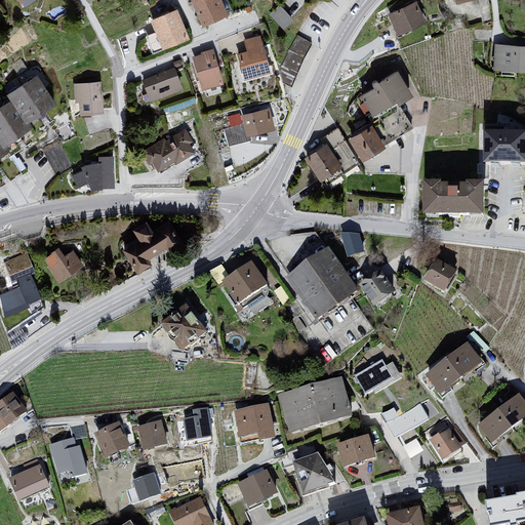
[(221,0),(193,0),(191,1),(202,28),(229,18),(221,0)]
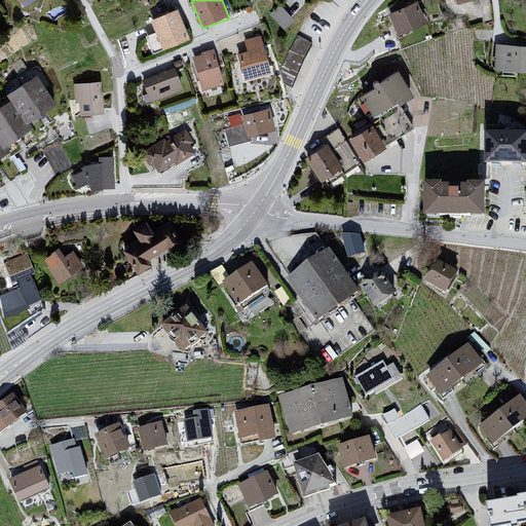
[(418,3),(389,17),(400,39),(427,26),(418,3)]
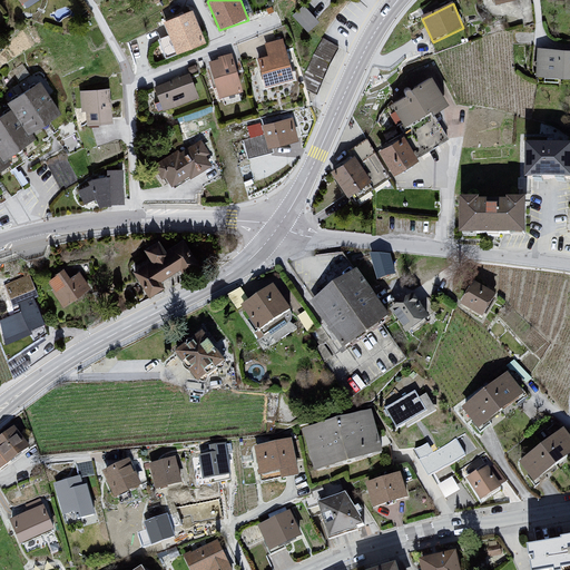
[(194,12),(164,22),(178,56),(206,46),(194,12)]
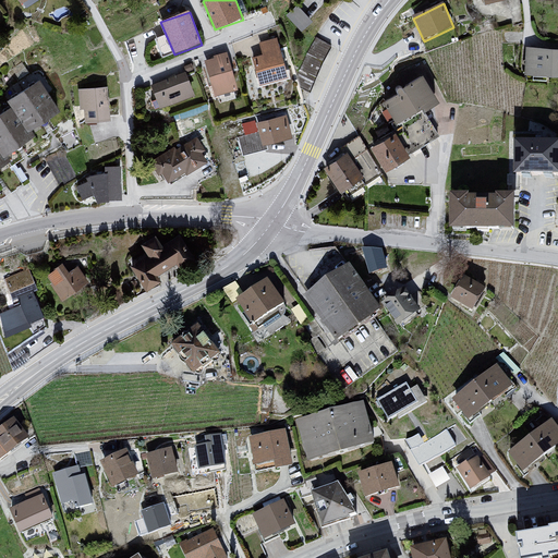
[(263,56),(252,58),(261,86),(290,80),(278,40),(258,44),(263,56)]
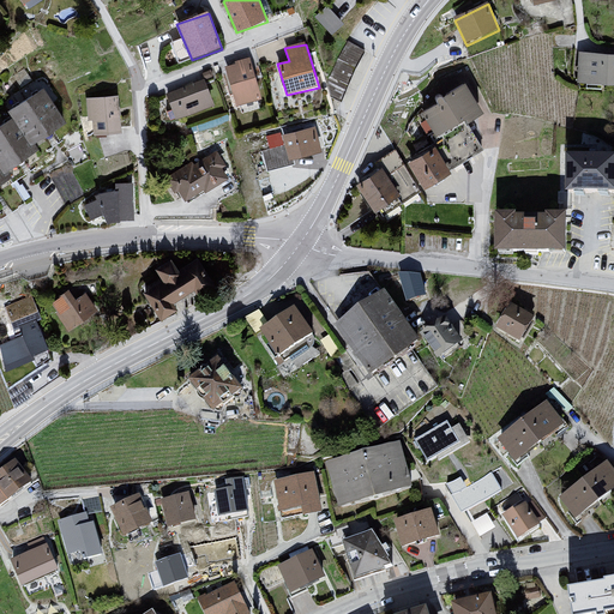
[(613,55),(578,54),(578,84),(613,86),(613,55)]
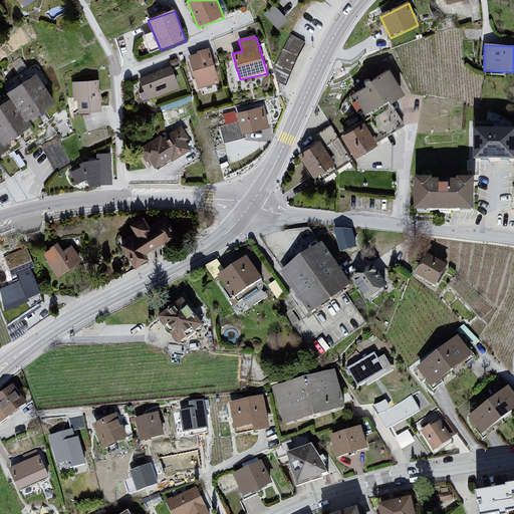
[(197,54),(188,55),(198,89),(221,84),(209,49),(197,52),(197,54)]
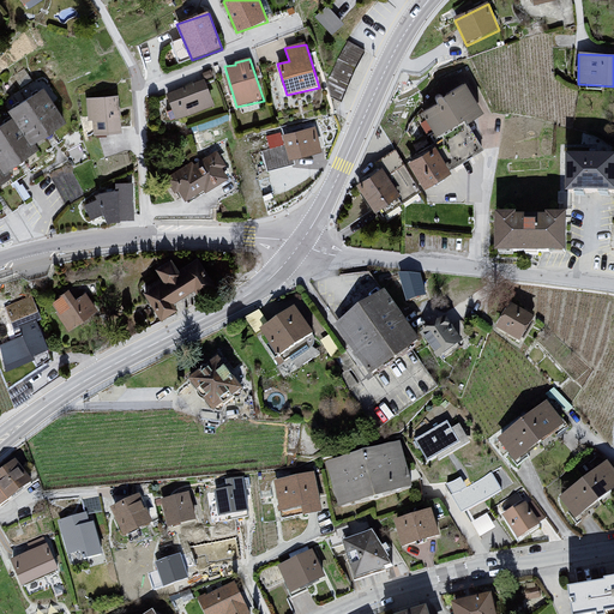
[(166,94),(178,121),(217,106),(204,80),(166,94)]
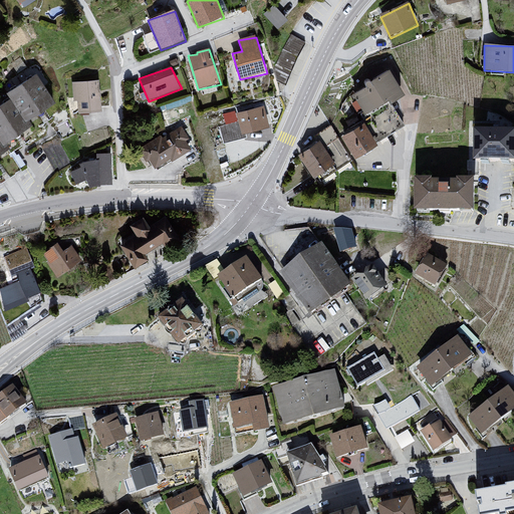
[(391,71),(351,94),(366,114),(406,96),(391,71)]
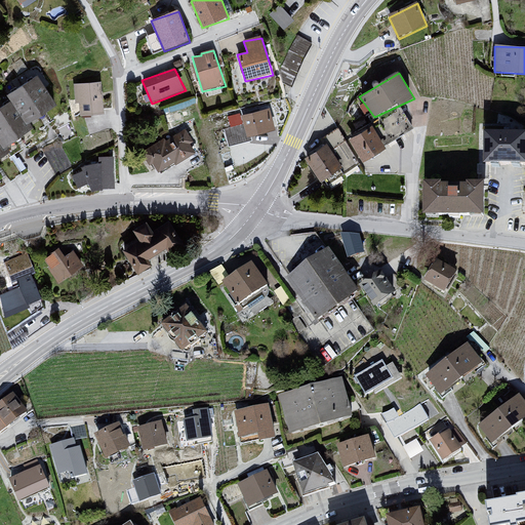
[(38,77),(7,95),(11,102),(25,123),(56,108),(38,77)]
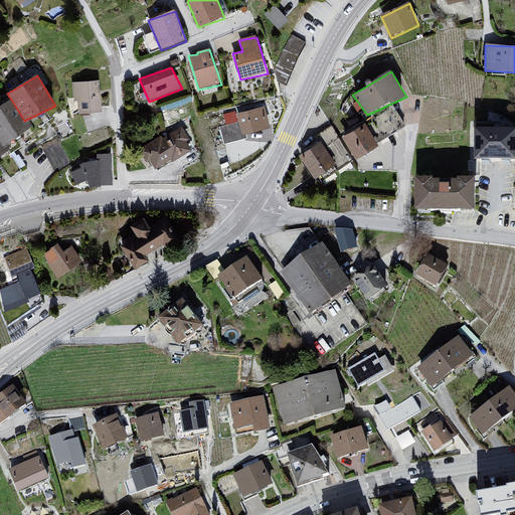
[(99,81),(71,82),(74,102),(77,102),(78,113),(102,113),(99,81)]
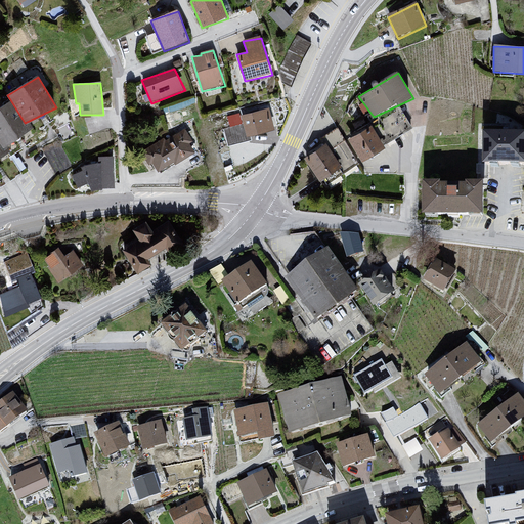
[(0,108),(0,145),(3,150),(8,148),(31,133),(25,123),(11,101),(0,108)]
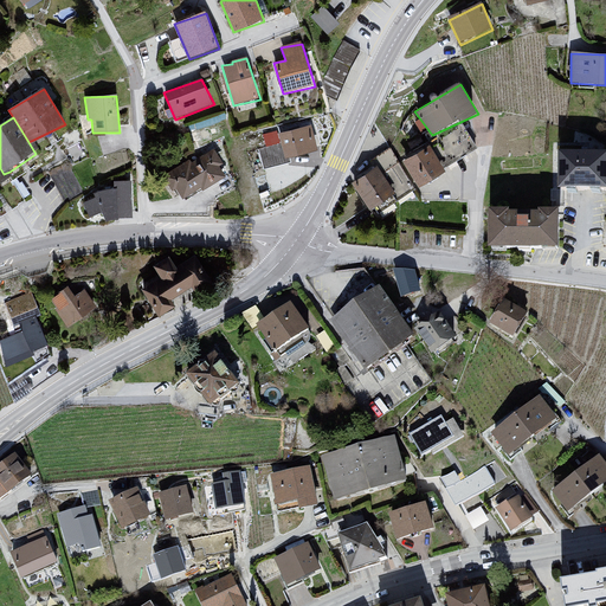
[(311,127),(278,134),(287,159),(318,152),(311,127)]
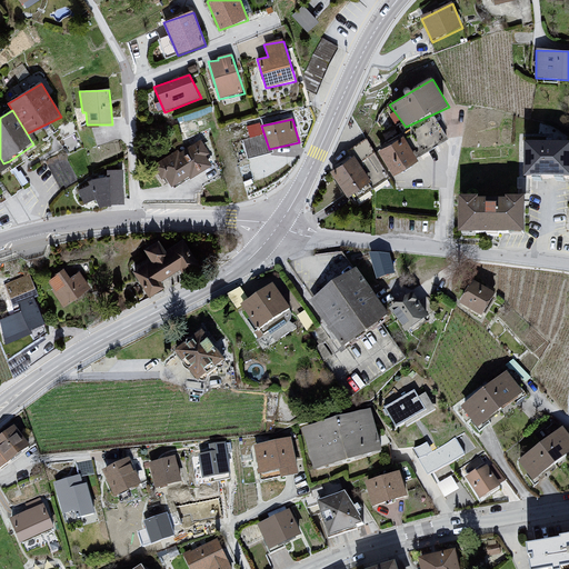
[(403,138),(377,152),(393,177),(418,162),(403,138)]
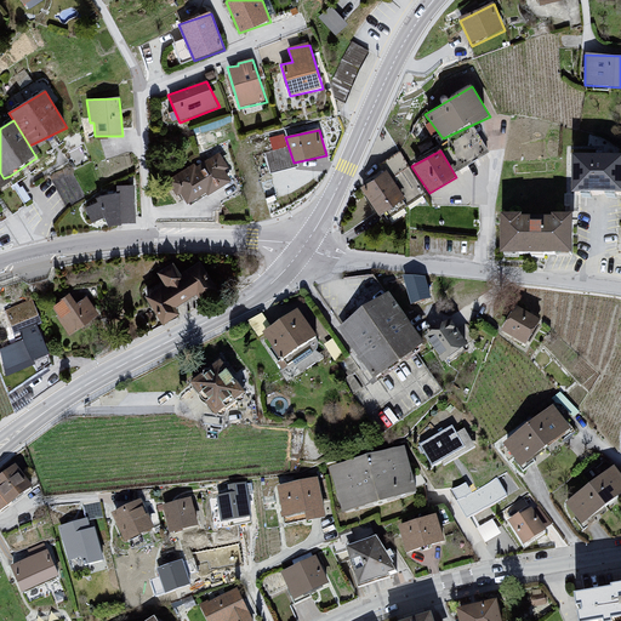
[(217,153),(169,180),(174,195),(181,197),(188,205),(206,194),(208,197),(233,183),(224,172),(228,169),(217,153)]
